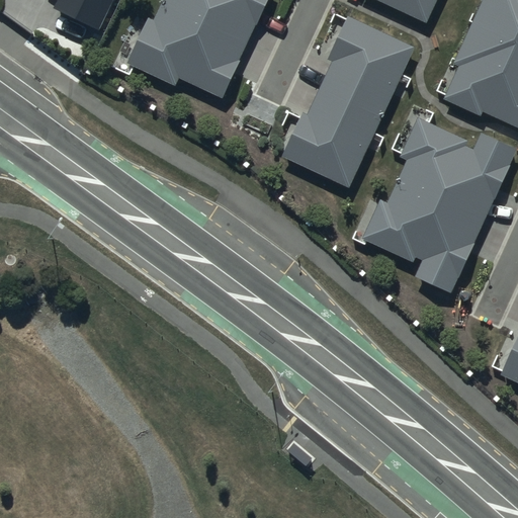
[(57,0),(54,9),(99,30),(113,0),(57,0)]
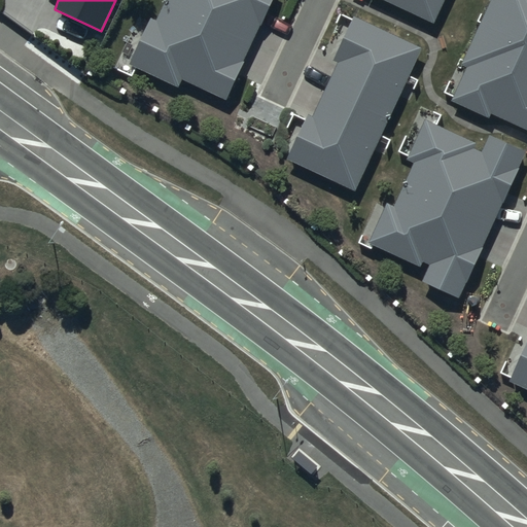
[(149,14),(125,69),(182,95),(186,84),(229,103),(275,0),(167,0),(159,19),(149,14)]
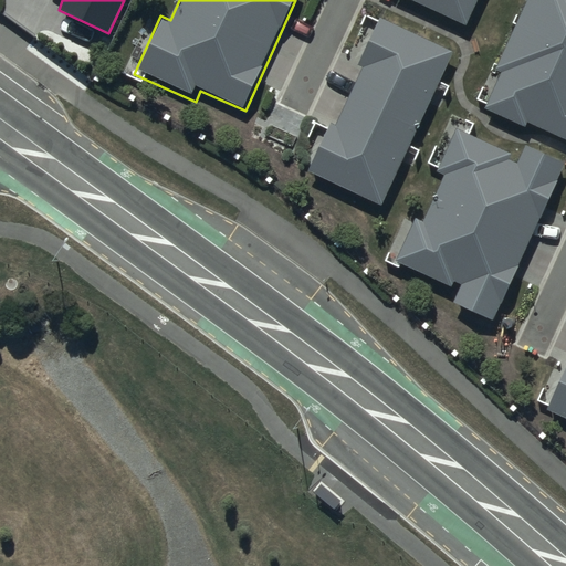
[(410,0),(465,25),(477,0),(410,0)]
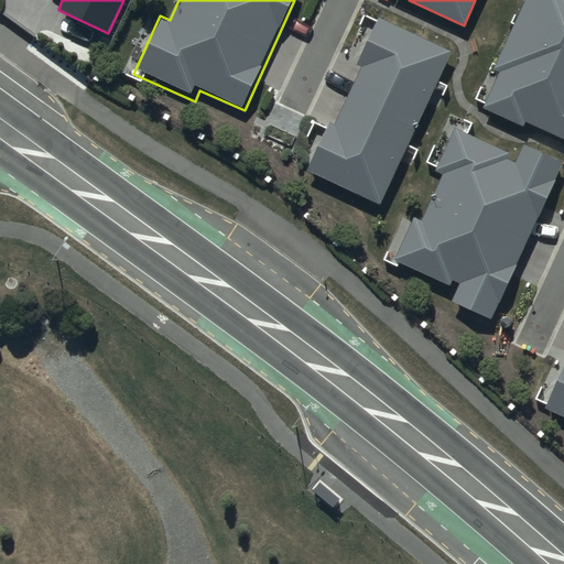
[(500,73),(484,110),(522,128),(525,121),(563,138),(563,0),(523,0),(492,69),(500,73)]
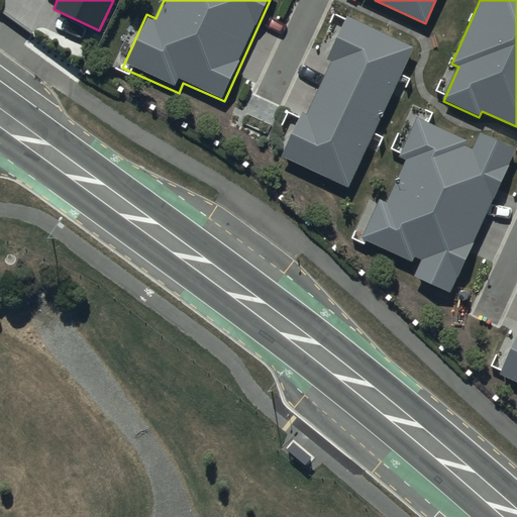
[(348,17),(282,158),(347,187),(412,47),(348,17)]
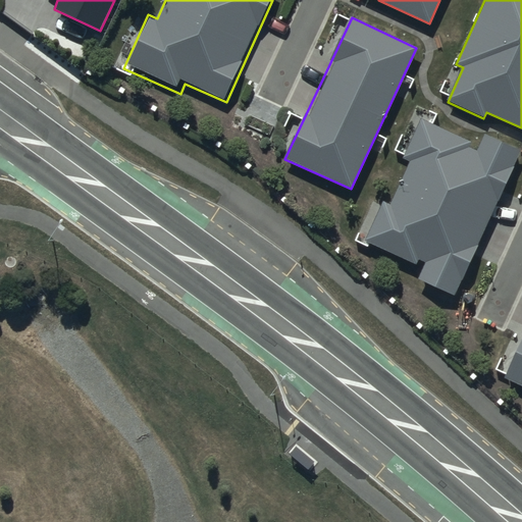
[(419,120),(366,243),(424,268),(419,278),(455,295),(518,152),(483,137),(478,147),(419,120)]
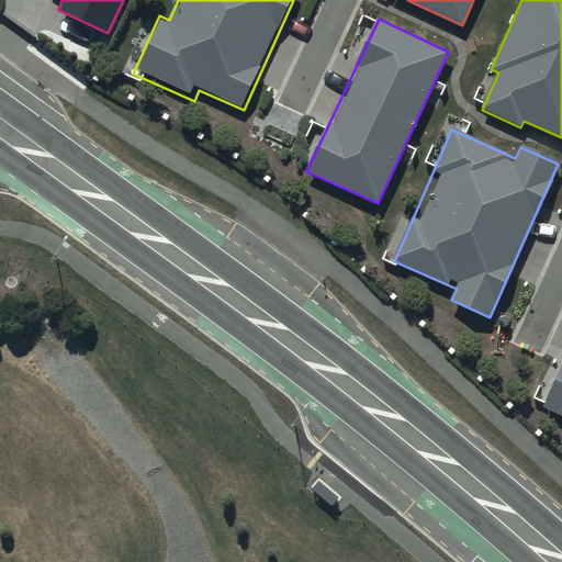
[(561,366),(543,407),(561,415),(561,366)]
